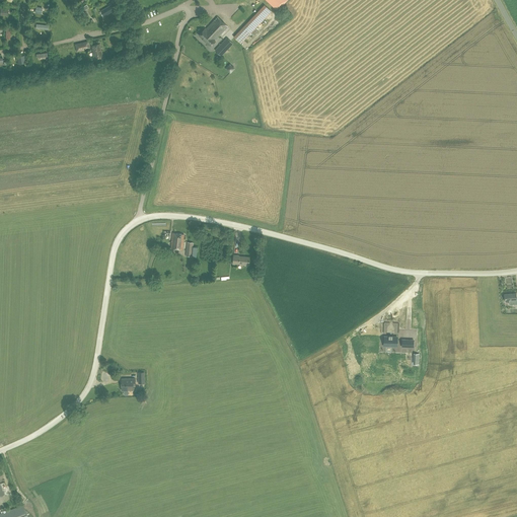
[(266,0),(276,9),(283,0),(266,0)]
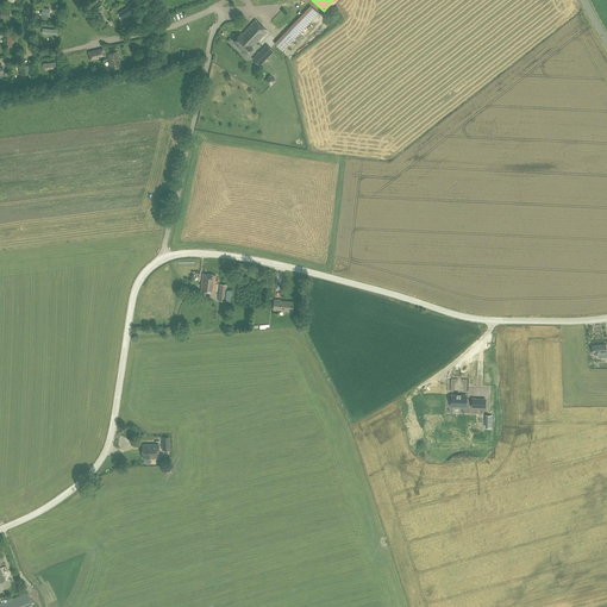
[(116,11),(120,17),(132,10),(129,2),(116,11)]
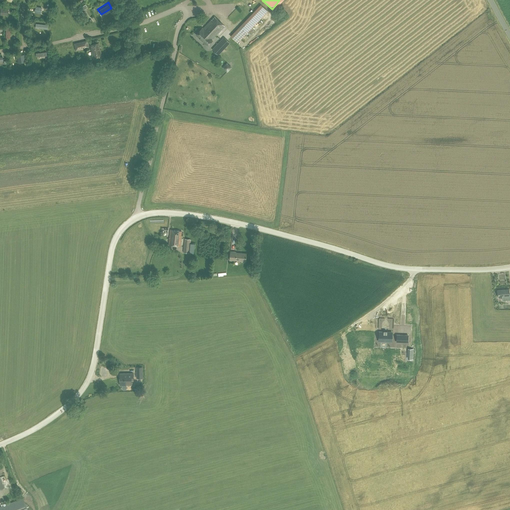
[(85,6),(83,3),(74,8),(76,11),(85,6)]
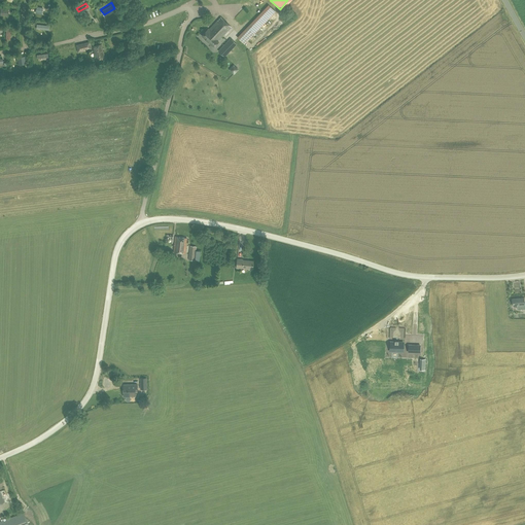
[(235,35),(242,42),(274,10),(267,3),(235,35)]
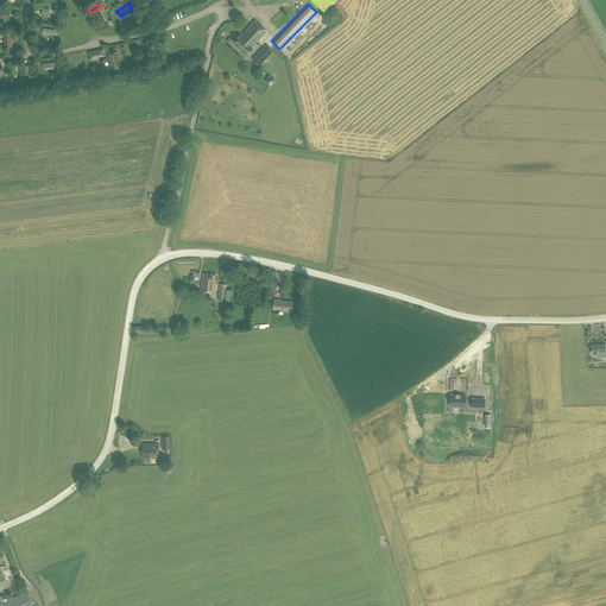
[(239,31),(239,30),(231,38),(244,52),(251,45),(250,45),(265,29),(252,17),(239,31)]
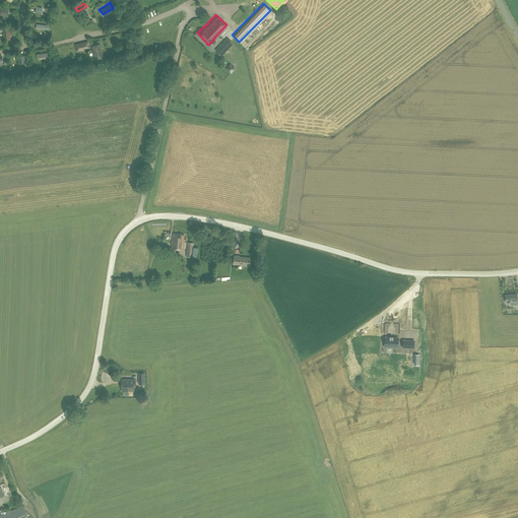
[(223,29),(228,36),(233,31),(229,25),(223,29)]
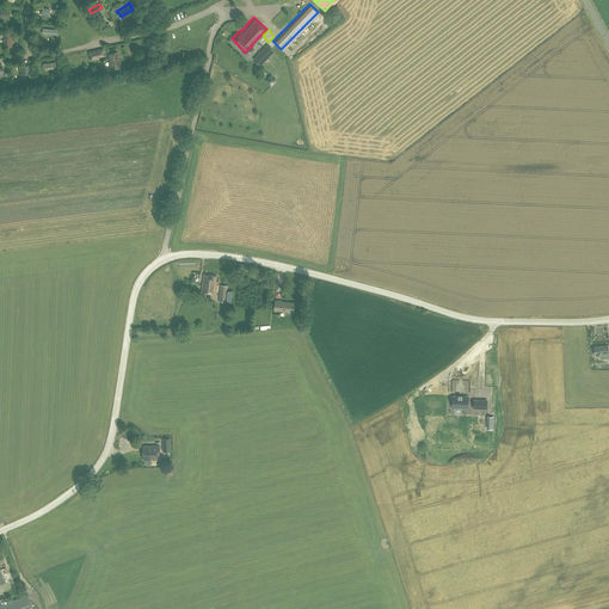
[(251,56),(258,63),(272,49),(265,42),(251,56)]
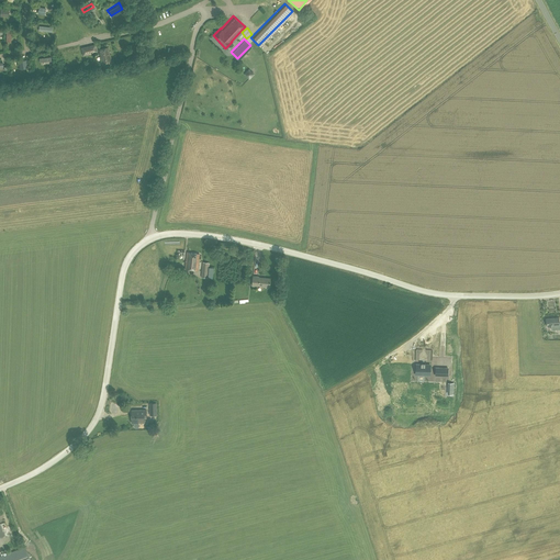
[(79,45),(81,54),(96,51),(94,42),(79,45)]
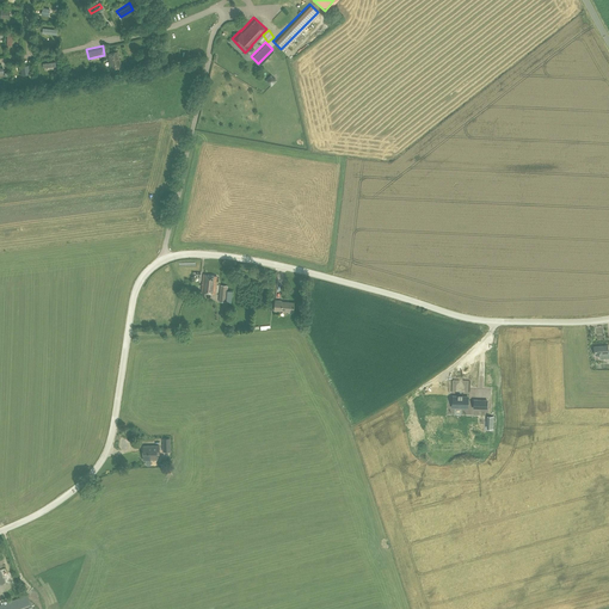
[(106,51),(110,68),(118,66),(117,57),(118,57),(116,49),(111,50),(106,51)]
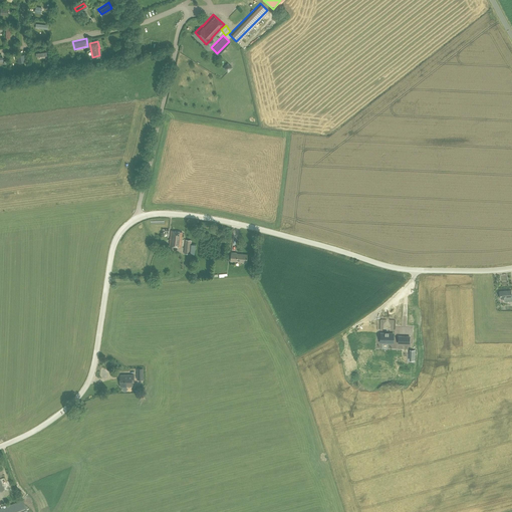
[(15,54),(16,61),(23,60),(22,53),(15,54)]
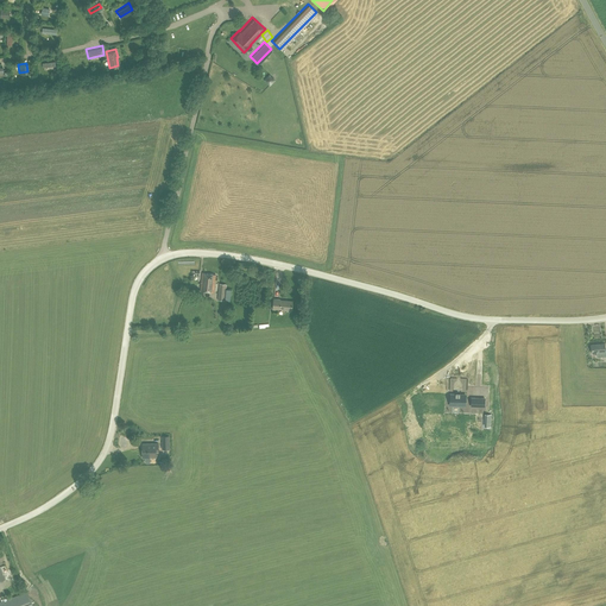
[(199,289),(212,290),(214,272),(200,271),(199,289)]
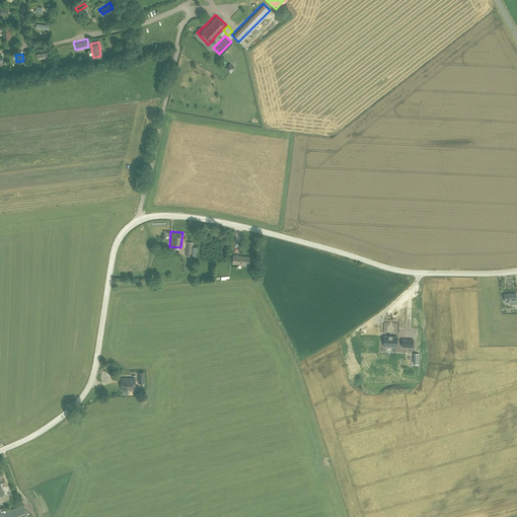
[(236,262),(247,263),(247,255),(236,253),(231,252),(230,262),(236,263),(236,262)]
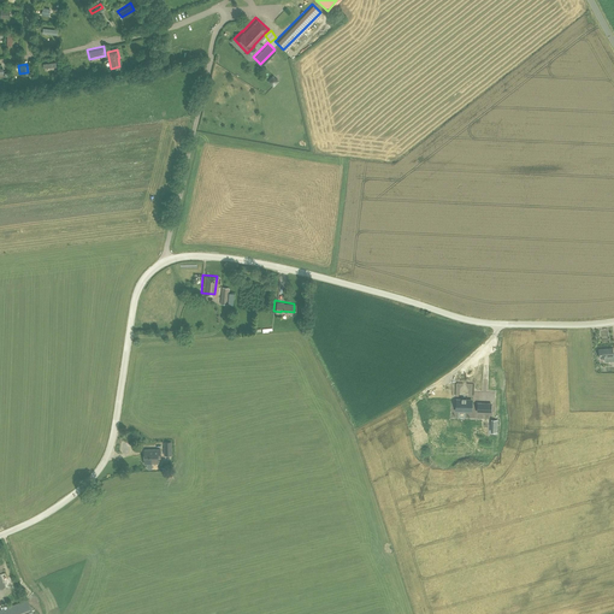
[(613,359),(613,364),(613,362),(613,353),(610,354),(610,346),(596,347),(597,355),(602,355),(602,359),(603,360),(613,359)]
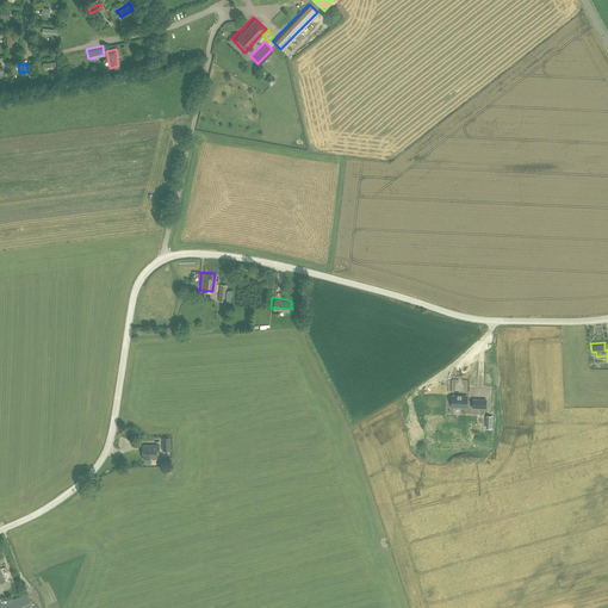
[(453,394),(448,395),(448,403),(452,403),(452,405),(464,404),(464,394),(457,394),(453,394)]
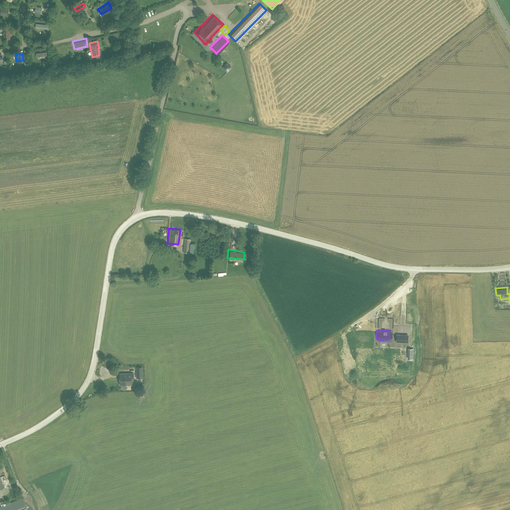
[(118,372),(118,383),(130,383),(129,379),(132,378),(132,371),(118,372)]
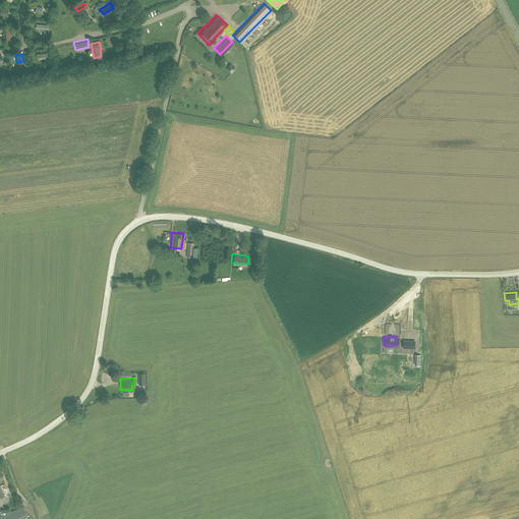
[(0,518),(23,518),(26,518),(21,505),(0,512),(0,518)]
